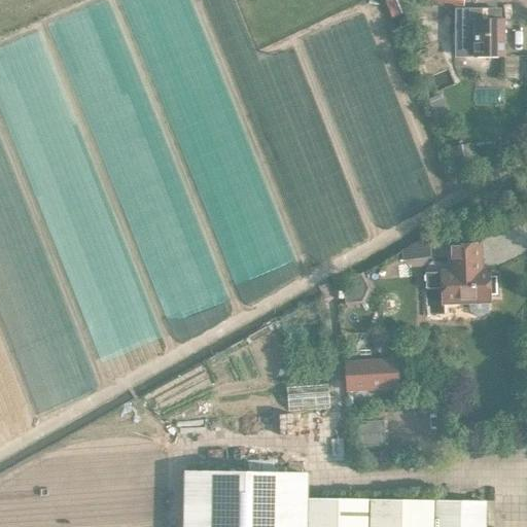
[(462,57),(503,57),(503,20),(499,19),(499,9),(454,9),(454,21),(462,21),(462,57)]
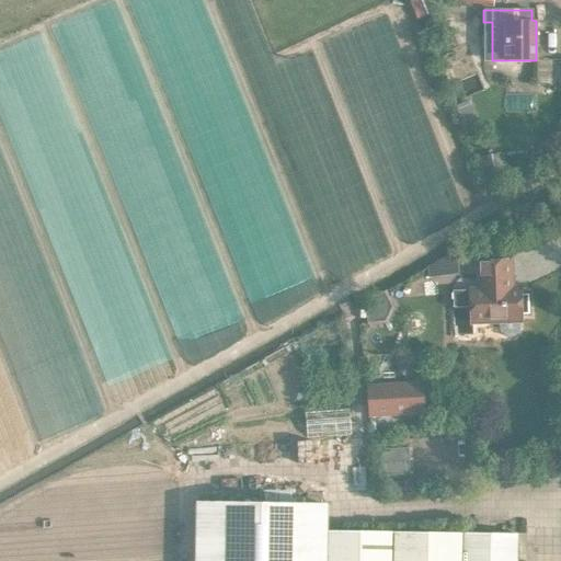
[(426,20),(433,35),(446,31),(439,14),(426,20)]
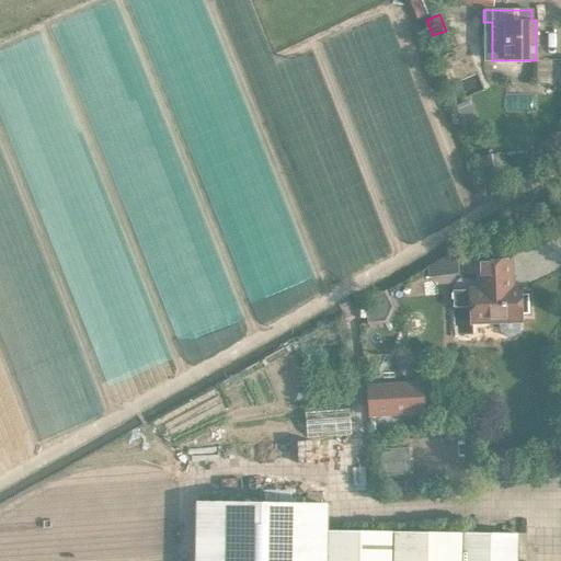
[(505,285),(505,282),(505,279),(511,279),(510,261),(477,262),(478,289),(469,289),(451,290),(451,307),(470,307),(470,322),(497,321),(497,327),(499,331),(501,334),(504,336),(508,336),(513,335),(516,333),(518,330),(518,325),(518,320),(521,320),(521,312),(526,312),(526,295),(519,295),(519,285),(505,285)]
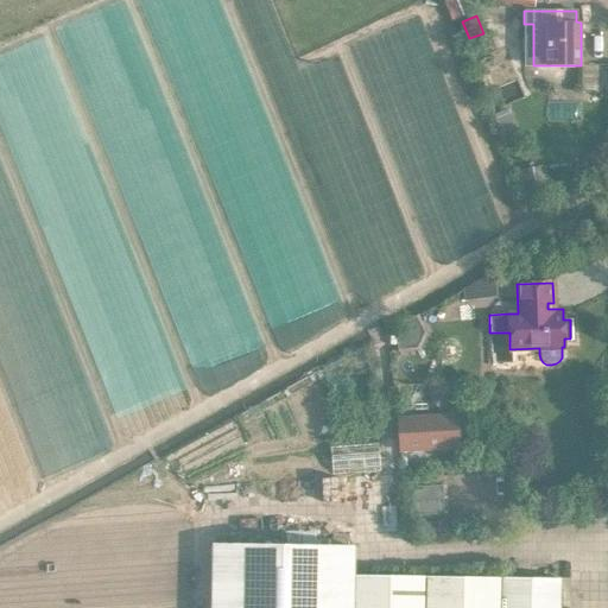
[(399,449),(457,445),(456,417),(398,419),(399,449)]
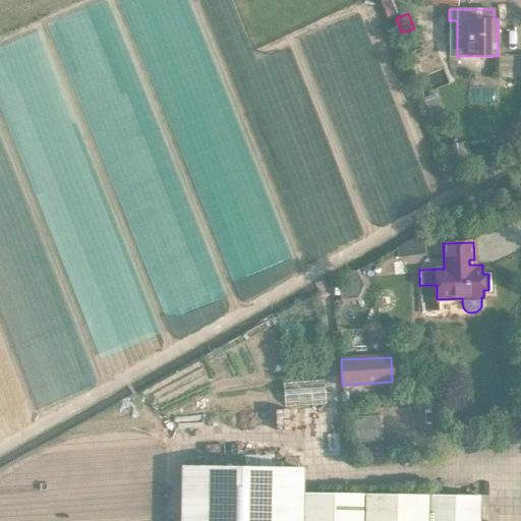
[(326,403),(326,378),(284,379),(285,404),(326,403)]
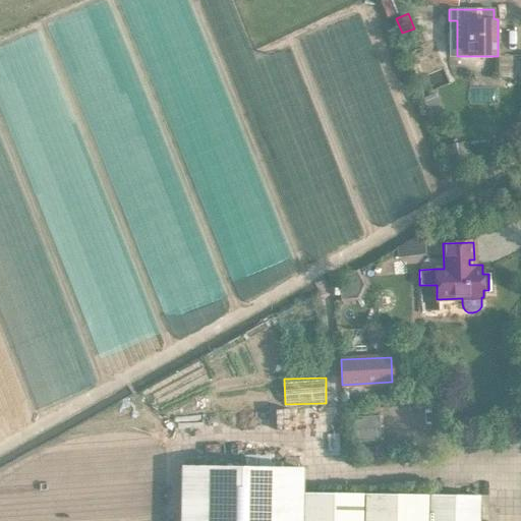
[(356,438),(381,438),(380,414),(356,415),(356,438)]
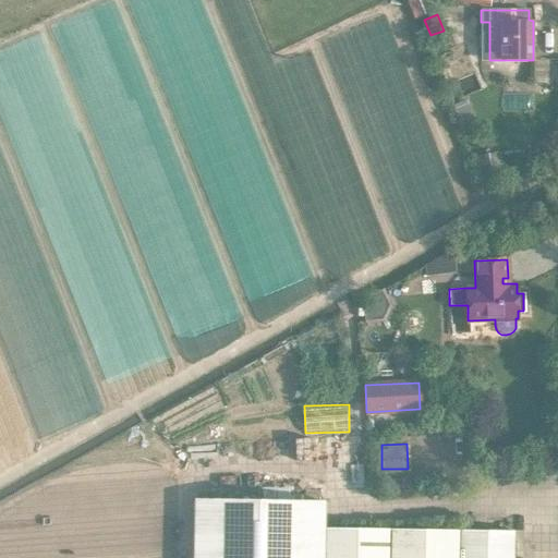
[(323,557),(324,501),(195,499),(193,557),(323,557)]
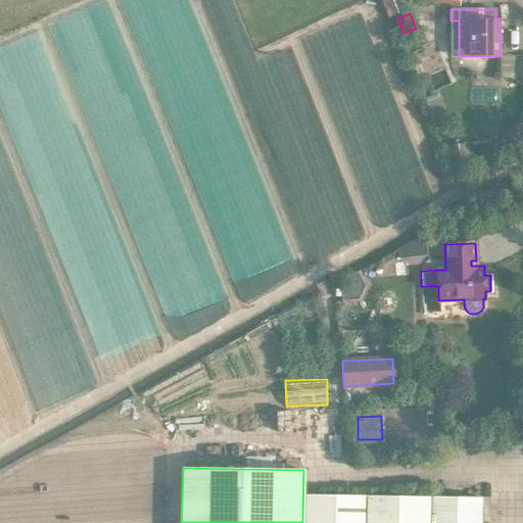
[(480,522),(481,497),(304,494),(303,522),(480,522)]
